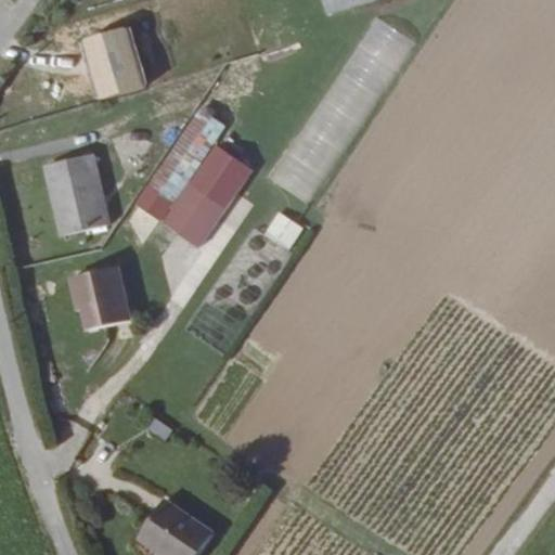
[(319,0),(323,16),(379,0),(319,0)]
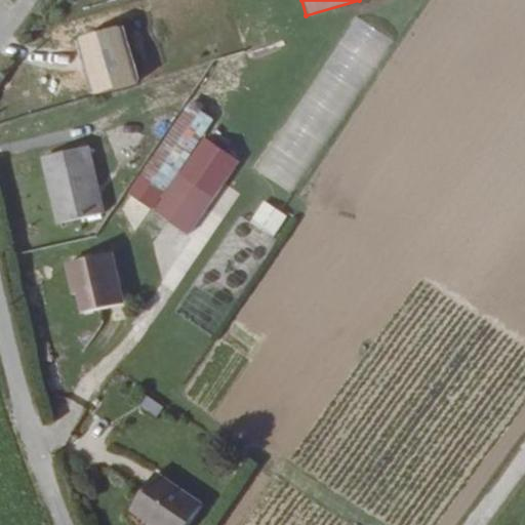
[(391,42),(357,19),(259,168),(290,195),(391,42)]
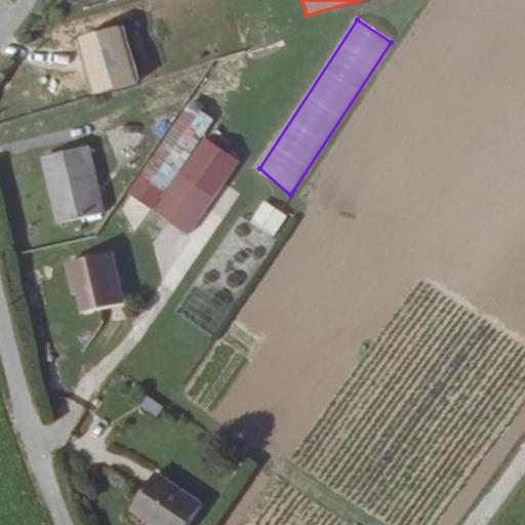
[(198,120),(186,112),(156,155),(147,152),(133,171),(140,176),(112,218),(134,234),(152,207),(202,134),(211,120),(202,115),(198,120)]
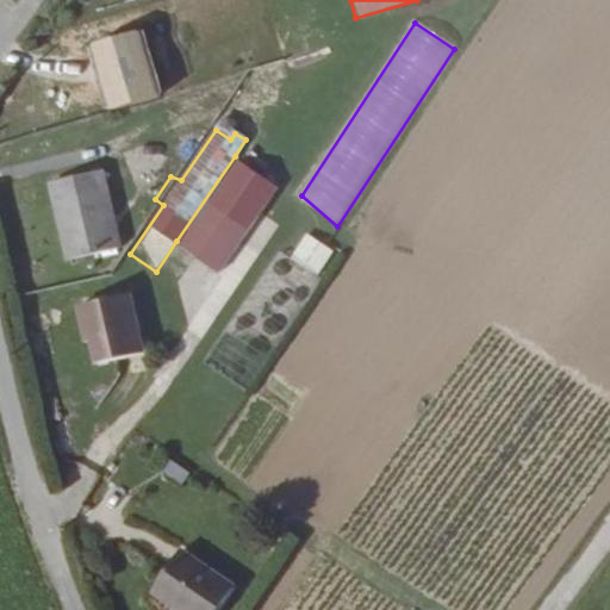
[(221,269),(277,184),(235,156),(176,241),(221,269)]
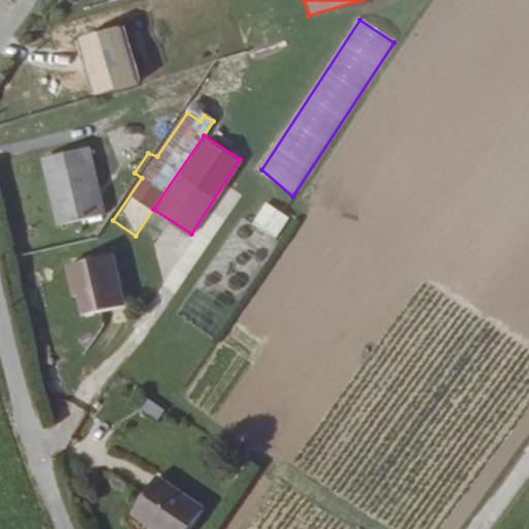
[(96,145),(51,156),(68,224),(113,214),(96,145)]
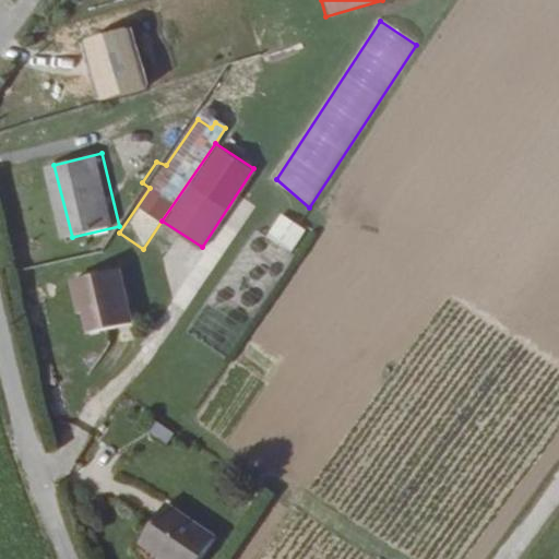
[(278,212),(263,237),(289,253),(306,229),(278,212)]
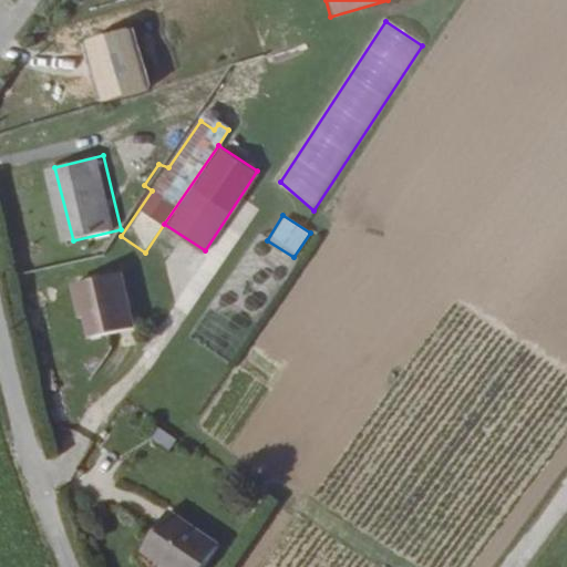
[(136,321),(126,270),(78,280),(89,332),(136,321)]
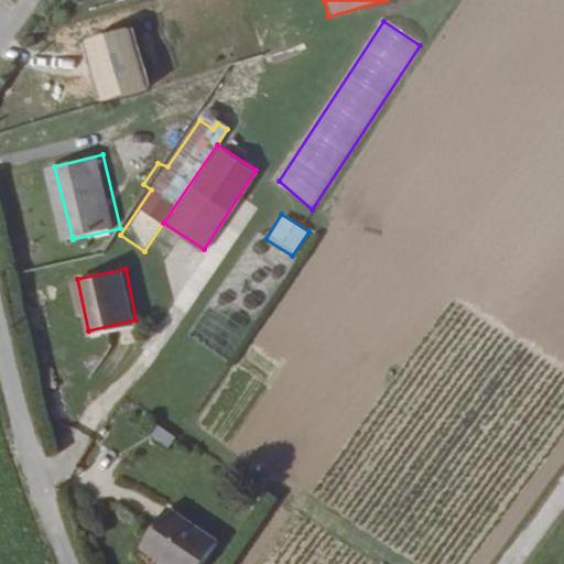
[(152,423),(147,436),(169,445),(174,433),(152,423)]
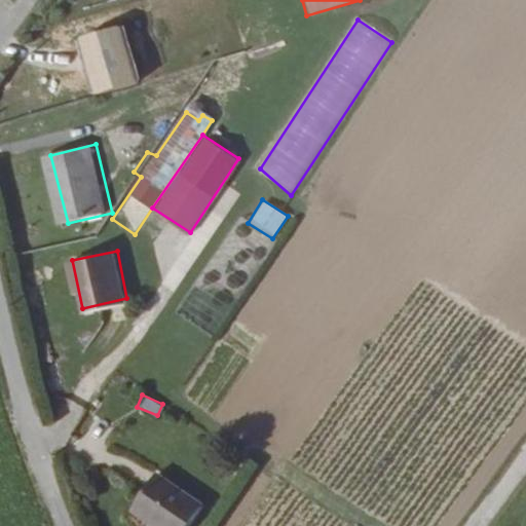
[(190,525),(203,506),(157,476),(133,513),(152,525),(190,525)]
